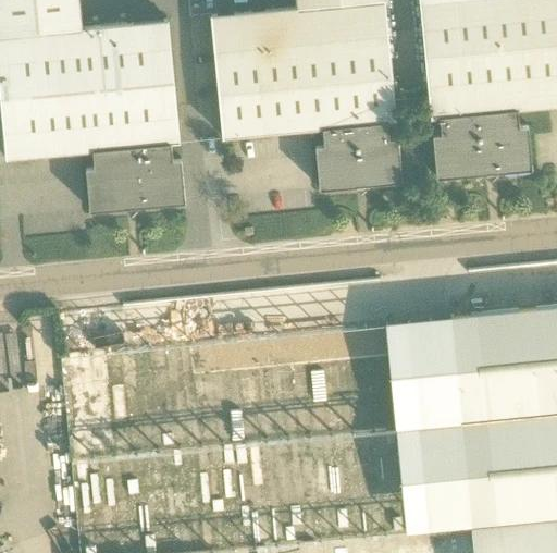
[(86,170),(88,193),(90,214),(185,206),(181,161),(172,162),(171,145),(180,145),(168,23),(83,32),(78,0),(0,0),(0,84),(8,161),(84,154),(93,152),(95,170),(86,170)]
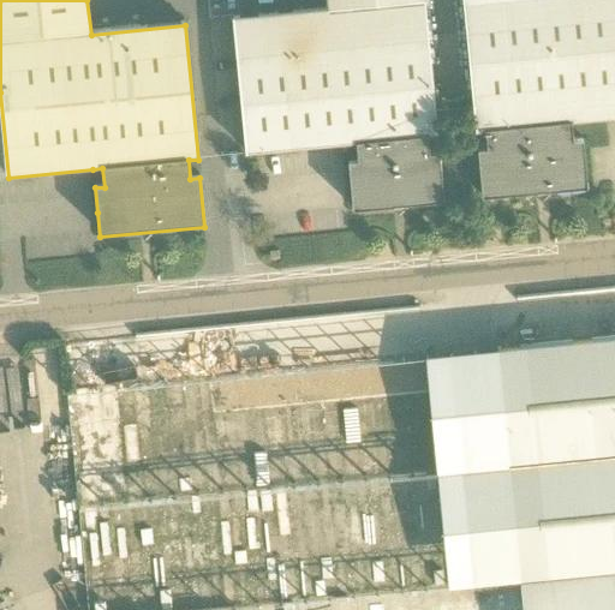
[(442,186),(463,184),(461,153),(430,156),(429,137),(437,136),(429,40),(424,0),(327,0),(328,10),(233,19),(237,58),(246,155),(356,144),(357,163),(348,165),(353,213),(445,203),(442,186)]
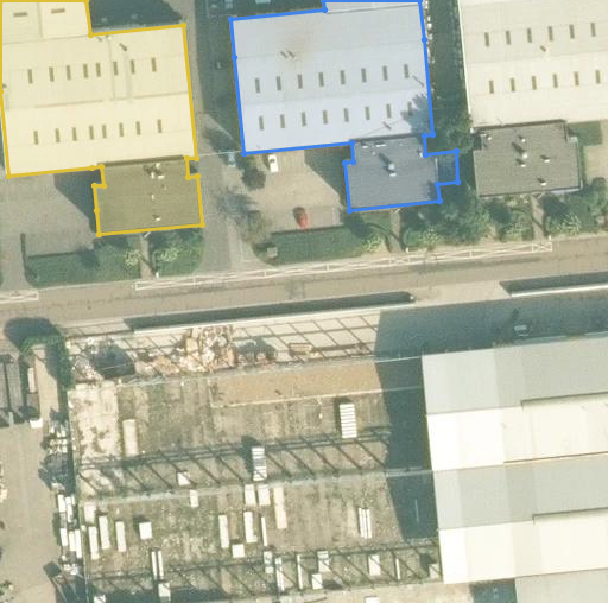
[(473,150),(456,151),(457,182),(475,181),(476,197),(581,188),(576,140),(567,141),(565,122),(607,118),(607,0),(457,0),(470,131),(480,129),(482,148),(473,150)]
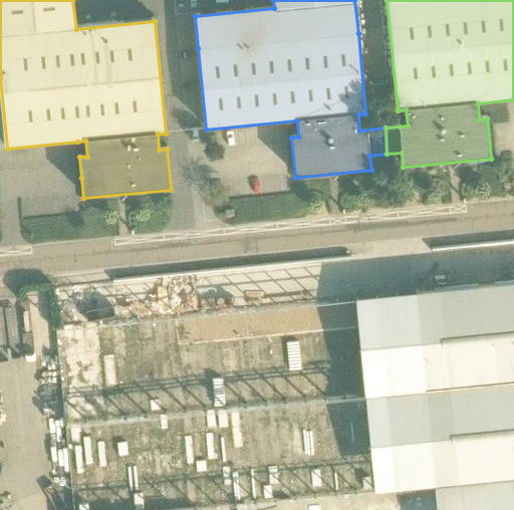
[(431,447),(513,439),(513,284),(416,294),(431,447)]
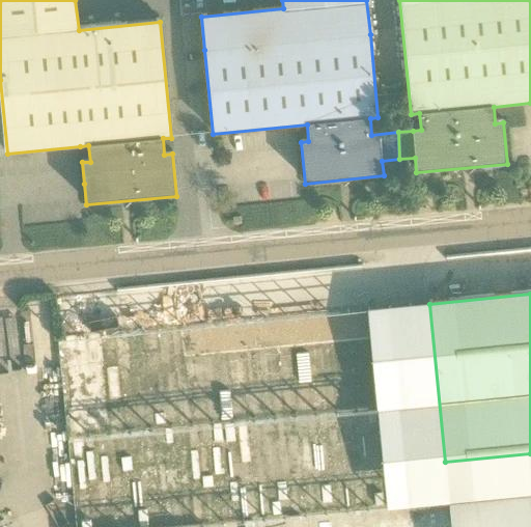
[(530,526),(530,453),(445,462),(451,526),(530,526)]
